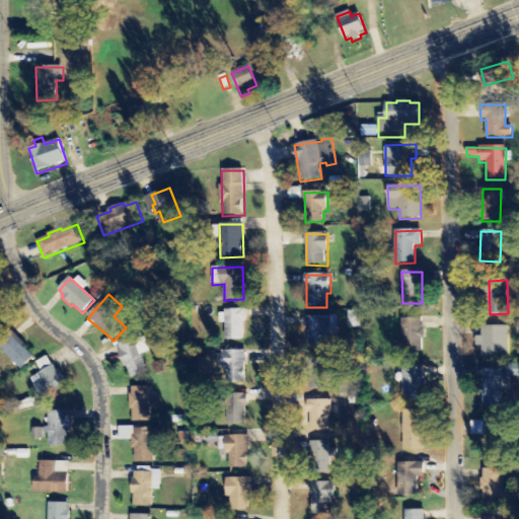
[(225,324),(225,341),(245,341),(244,311),(219,311),(219,324),(225,324)]
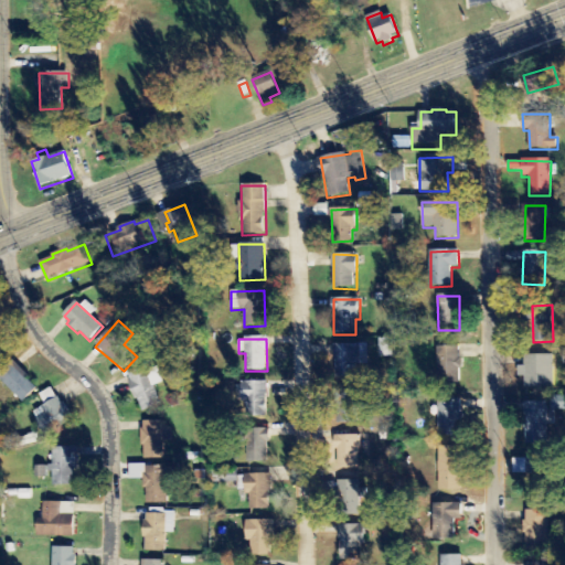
[(334,345),(336,379),(356,379),(356,366),(369,365),(368,344),(334,345)]
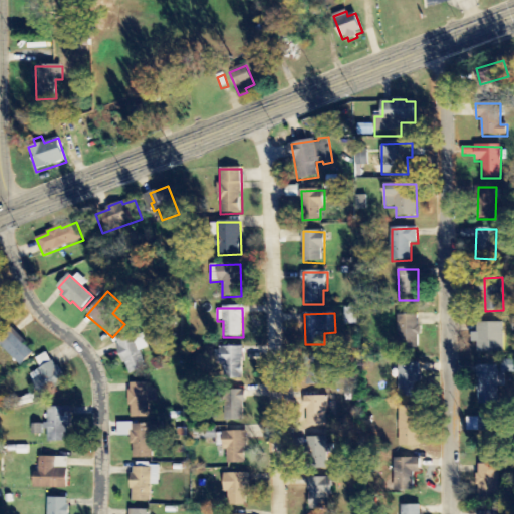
[(419,315),(399,316),(401,339),(421,338),(419,315)]
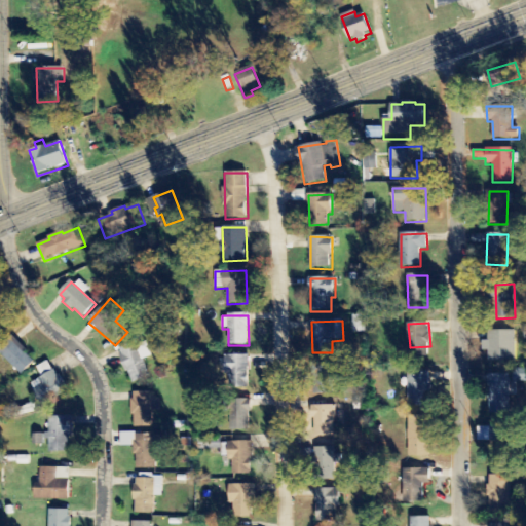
[(515,331),(488,331),(489,362),(516,362),(515,331)]
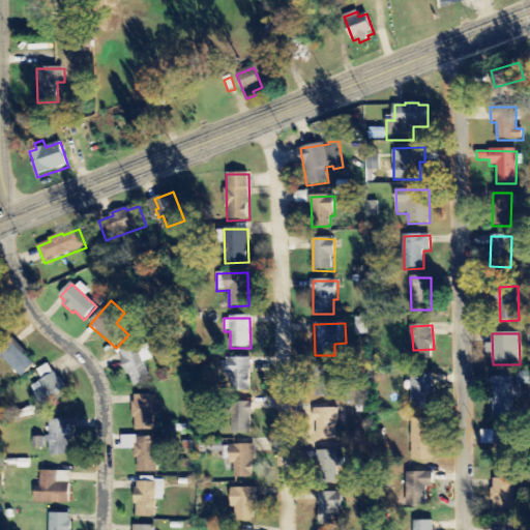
[(11,337),(0,349),(0,357),(22,379),(35,365),(27,357),(29,355),(11,337)]
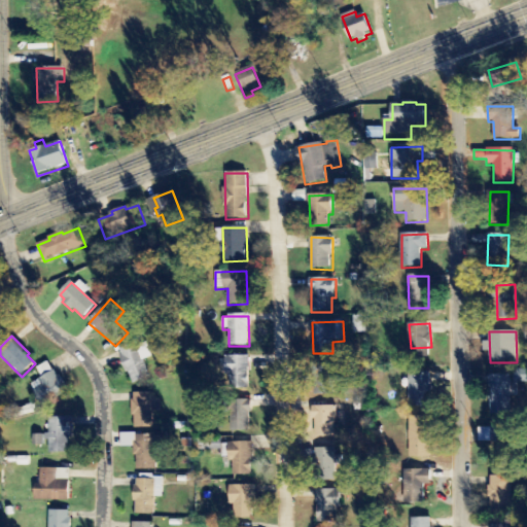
[(120,350),(123,356),(120,356),(127,374),(129,373),(134,385),(150,378),(137,344),(120,350)]
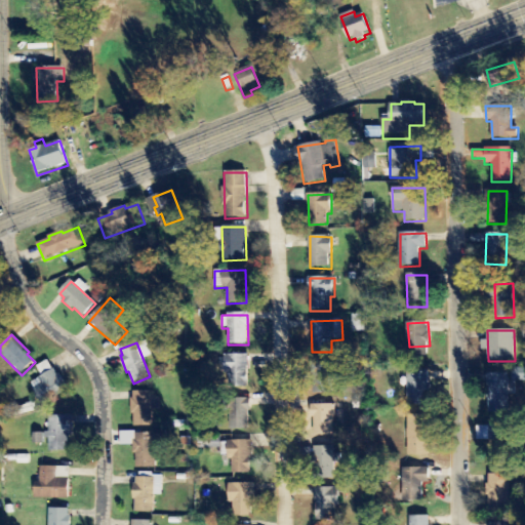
[(249,356),(224,355),(223,386),(248,387),(249,356)]
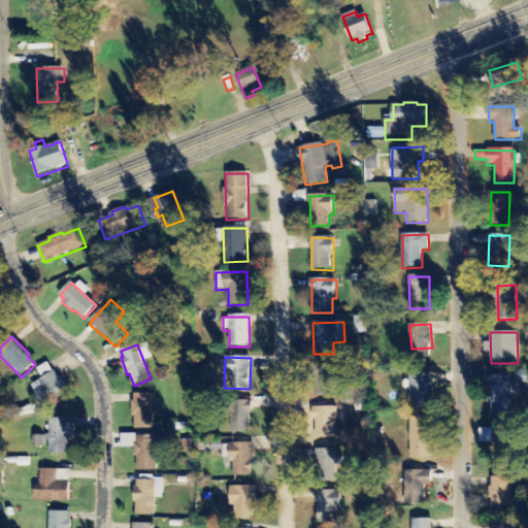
[(336,364),(320,363),(319,395),(335,395),(336,364)]
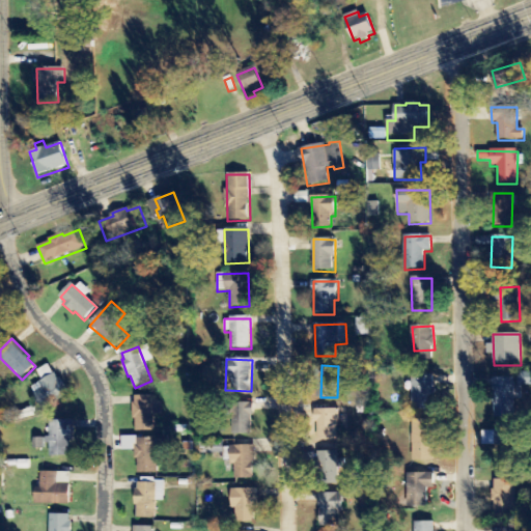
[(39,383),(44,389),(30,397),(39,415),(68,398),(66,394),(68,393),(60,380),(59,381),(55,374),(39,383)]
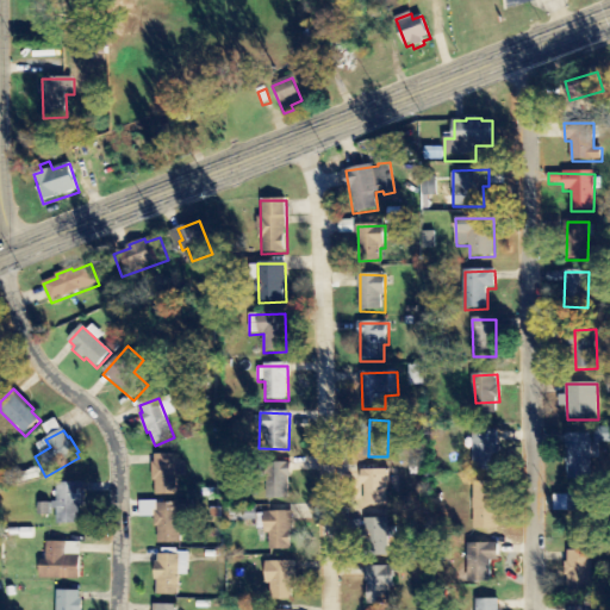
[(498,431),(473,431),(474,472),(499,471),(498,431)]
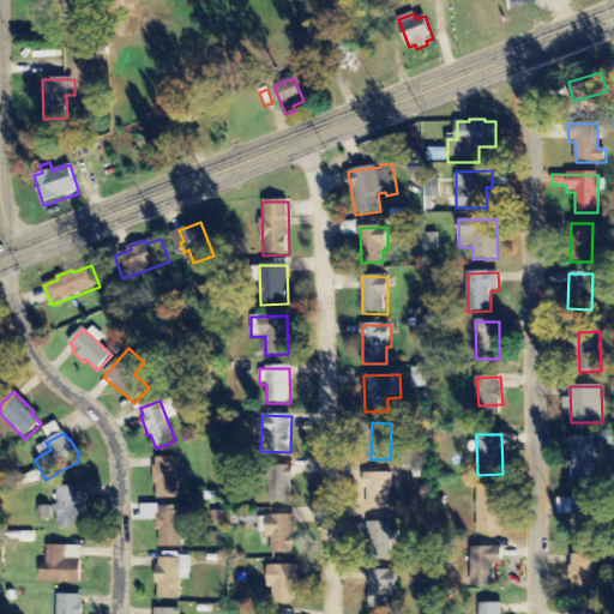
[(572,485),(595,483),(594,438),(571,439),(572,485)]
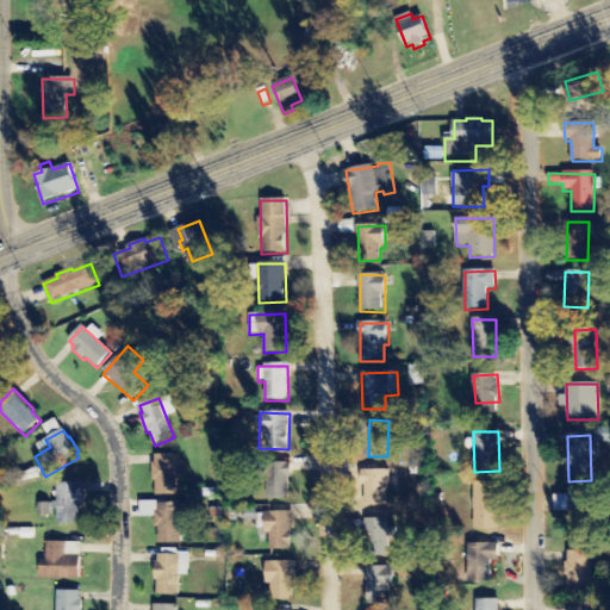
[(156,456),(156,464),(153,464),(153,483),(156,483),(156,497),(178,496),(178,477),(186,477),(186,464),(178,464),(178,455),(156,456)]
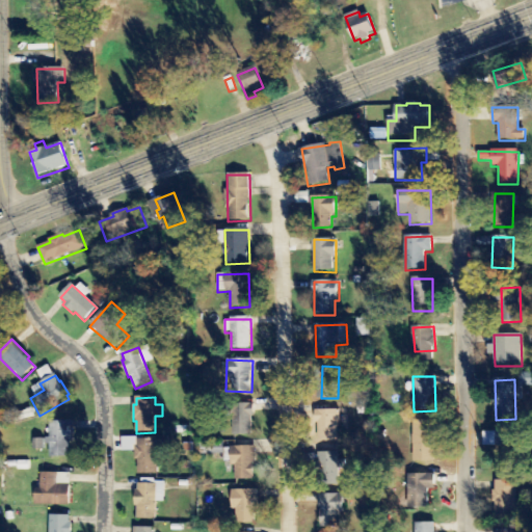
[(253,405),(234,405),(234,436),(254,435),(253,405)]
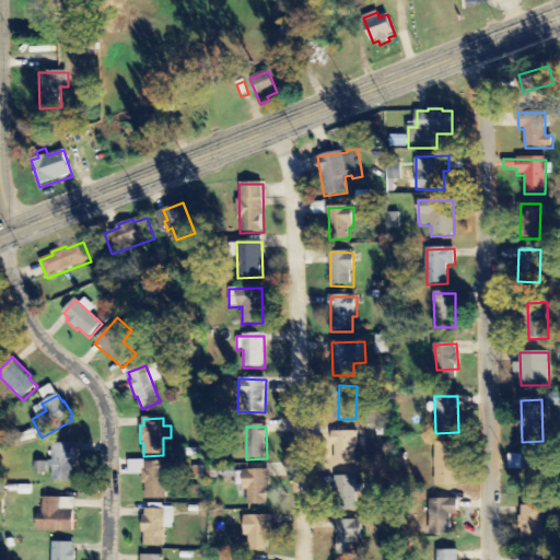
[(357,464),(357,432),(334,432),(335,464),(357,464)]
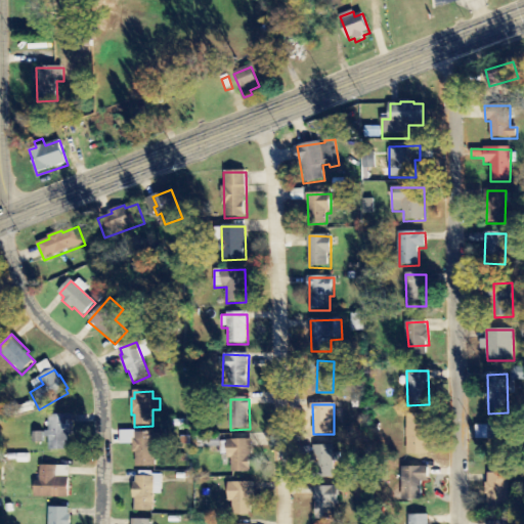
[(429,415),(407,416),(407,456),(430,455),(429,415)]
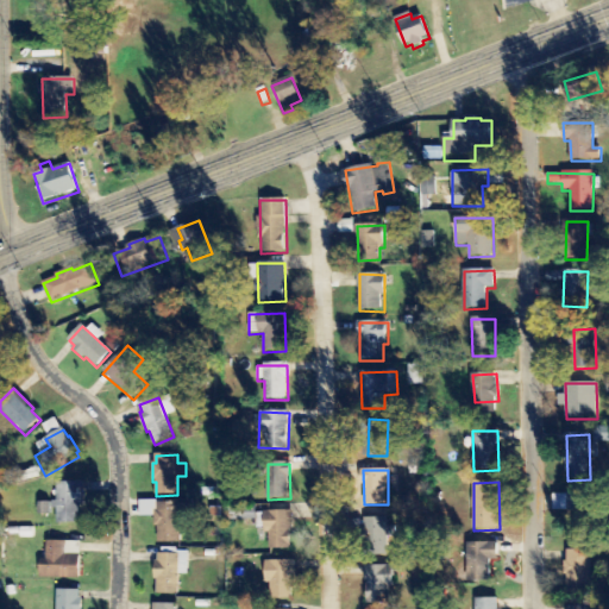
[(56,484),(57,525),(82,525),(81,508),(85,508),(85,483),(56,484)]
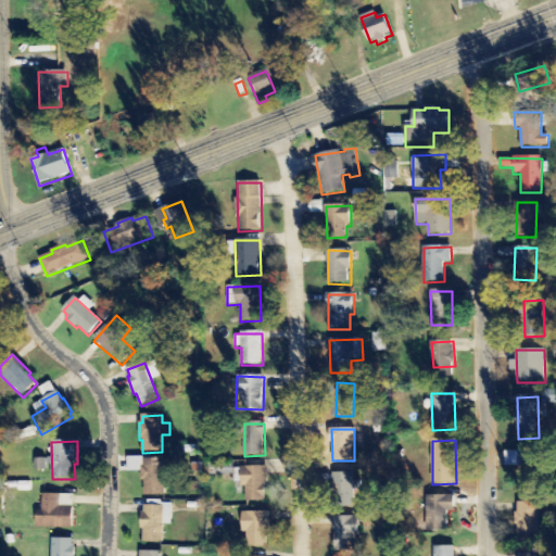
[(540,452),(505,451),(505,467),(525,468),(525,481),(539,482),(540,452)]
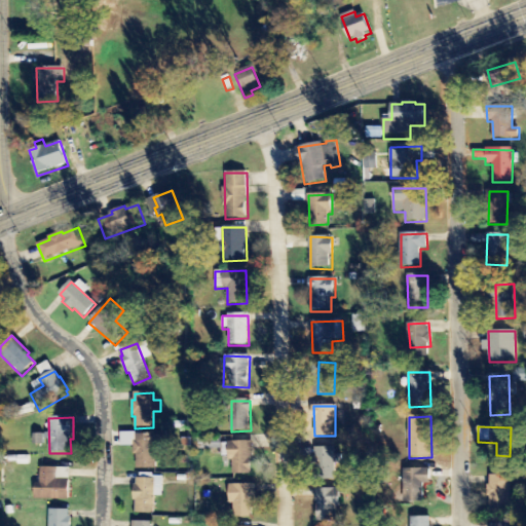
[(137,435),(137,442),(135,442),(135,456),(137,456),(137,471),(156,470),(156,453),(162,453),(162,449),(168,449),(168,435),(137,435)]
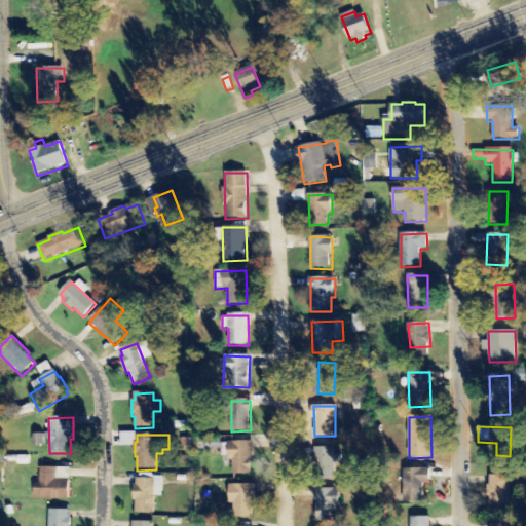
[(34,445),(43,445),(43,436),(34,436),(34,445)]
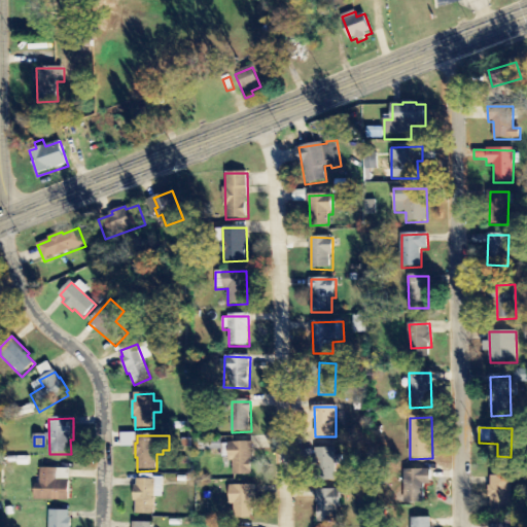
[(253,476),(252,443),(222,444),(222,438),(199,438),(199,451),(222,451),(222,458),(233,458),(233,477),(253,476)]
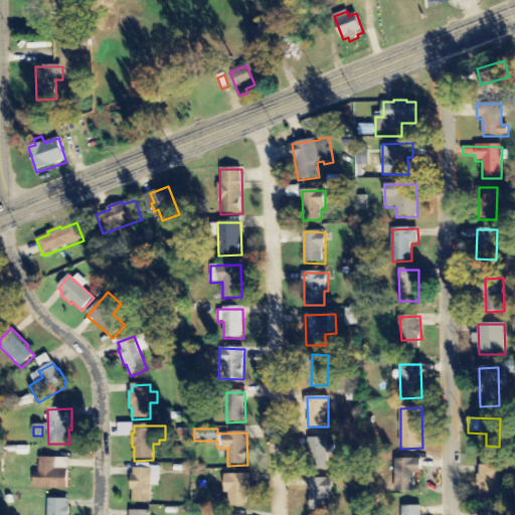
[(328,454),(334,454),(334,447),(328,447),(328,439),(310,439),(310,470),(329,469),(328,454)]
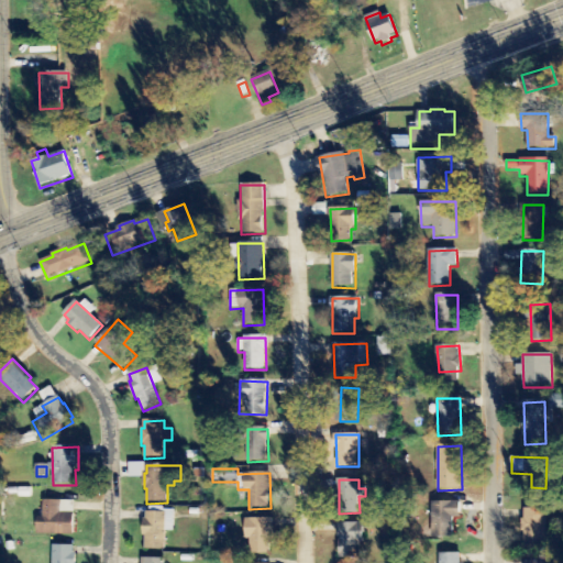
[(45,501),(44,518),(39,518),(39,537),(76,538),(76,517),(62,516),(62,501),(45,501)]
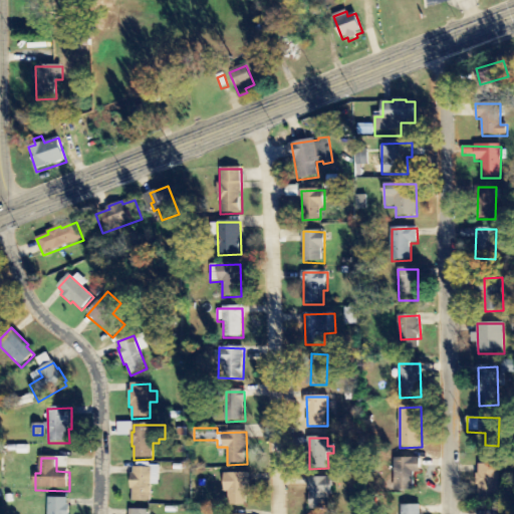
[(421,459),(395,460),(396,491),(415,491),(414,474),(421,474),(421,459)]
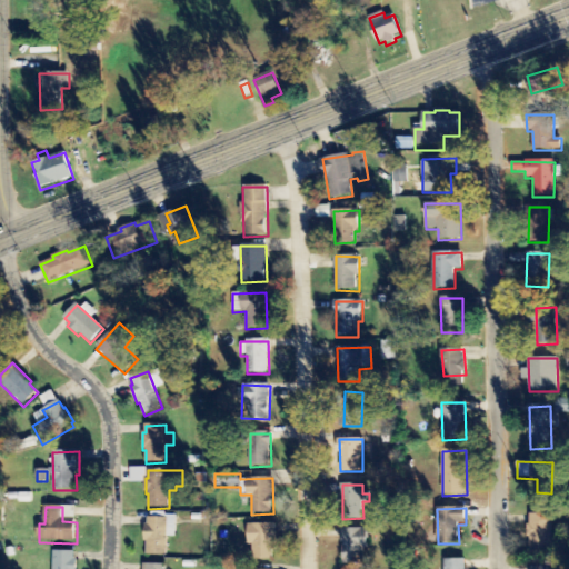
[(552,515),(529,515),(530,551),(552,550),(552,515)]
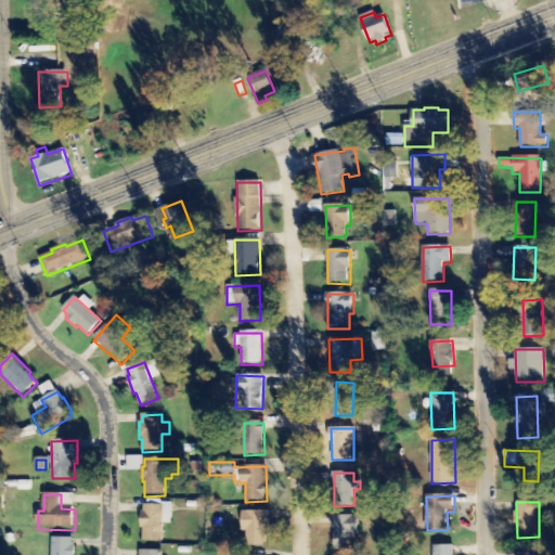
[(144,505),(144,513),(141,513),(141,529),(143,529),(143,542),(163,543),(164,505),(144,505)]
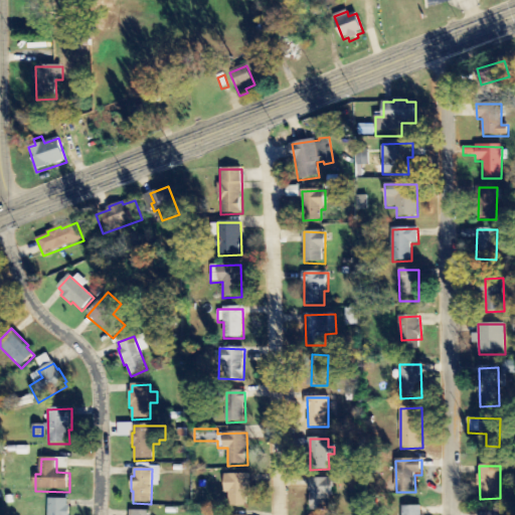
[(248,475),(226,476),(227,508),(249,507),(248,475)]
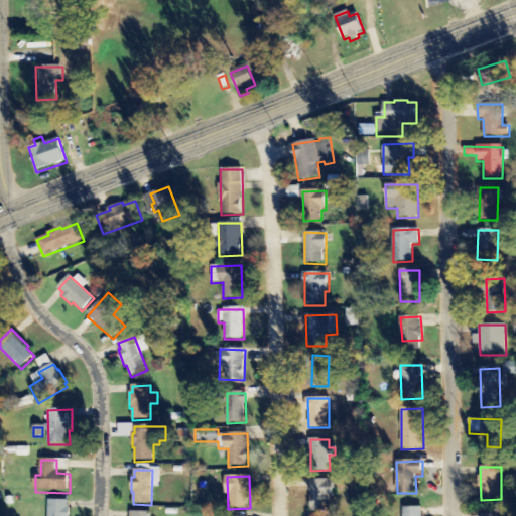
[(310,480),(310,513),(331,513),(330,499),(334,499),(334,480),(310,480)]
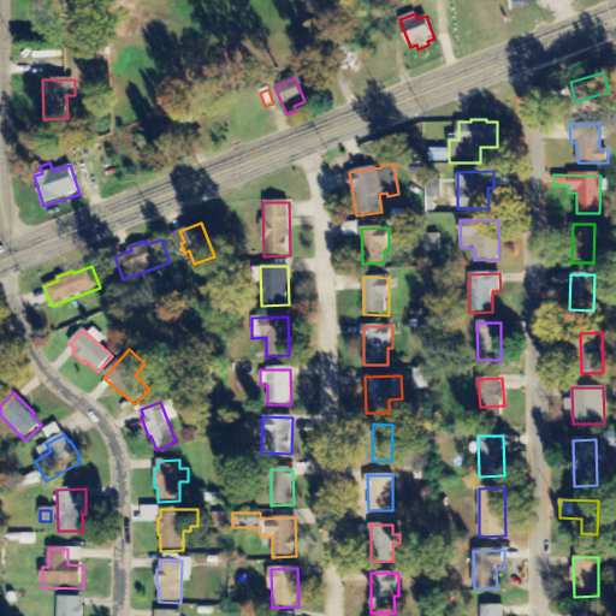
[(59,598),(58,615),(86,615),(86,606),(82,606),(82,598),(59,598)]
